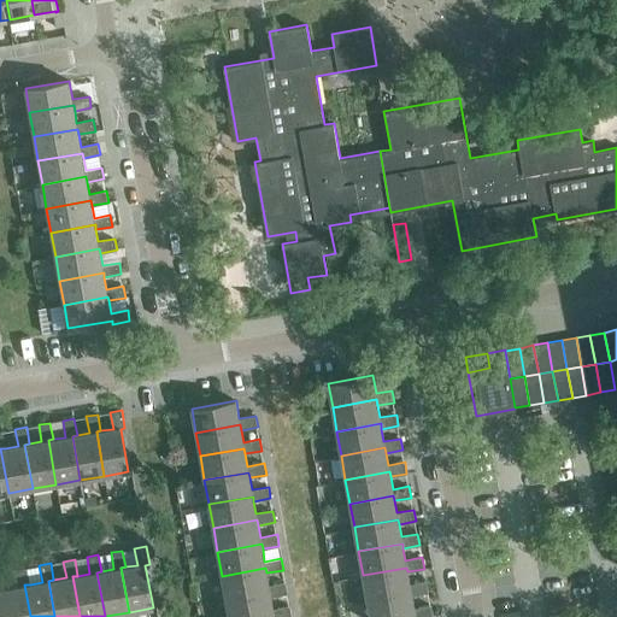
[(18,586),(6,588),(1,589),(5,616),(30,616),(24,585),(30,585),(27,568),(16,570),(18,586)]
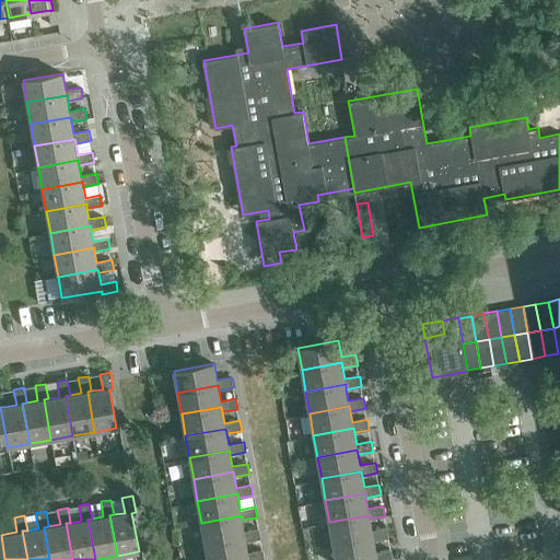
[(201,523),(205,545),(245,537),(246,541),(260,538),(259,528),(244,531),(242,520),(241,515),(201,523)]
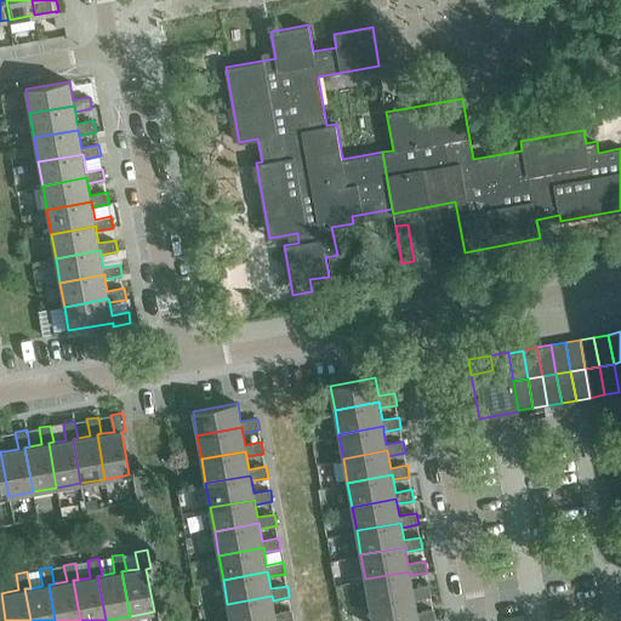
[(365,579),(369,603),(414,594),(415,599),(431,597),(429,585),(412,588),(410,575),(409,571),(365,579)]
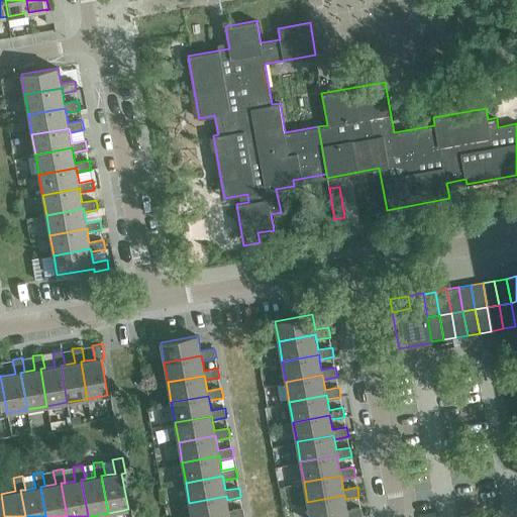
[(344,495),(307,502),(310,516),(338,516),(346,516),(358,516),(363,516),(360,507),(346,509),(345,499),(344,495)]
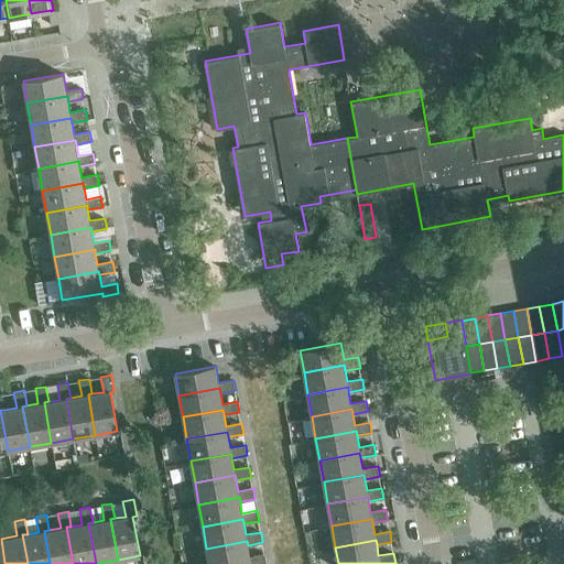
[(206,549),(208,563),(243,563),(251,563),(250,563),(267,563),(264,554),(250,556),(248,545),(247,541),(206,549)]
